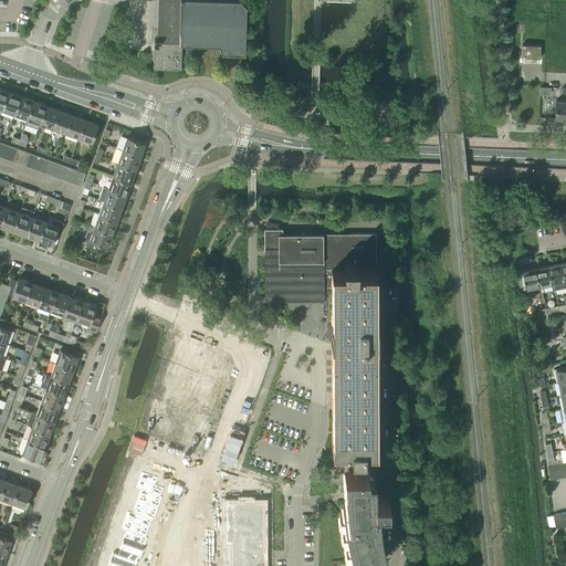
[(157,0),(157,30),(157,40),(154,40),(154,43),(181,43),(219,44),(221,52),(244,53),(245,4),(241,0),(157,0)]
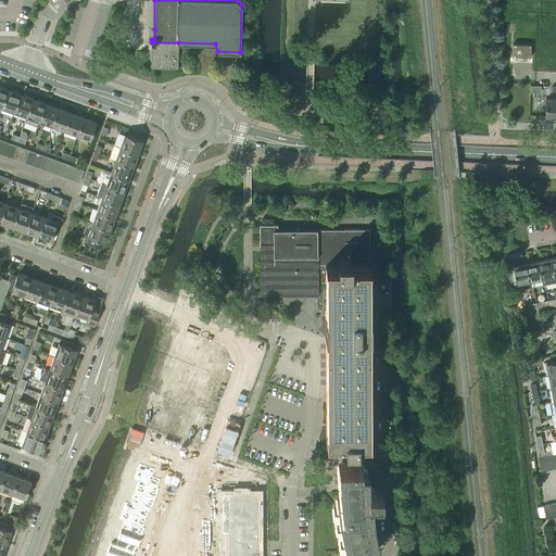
[(151,67),(171,68),(178,68),(178,42),(151,42),(151,43),(156,43),(156,48),(152,48),(152,47),(151,47),(151,67)]
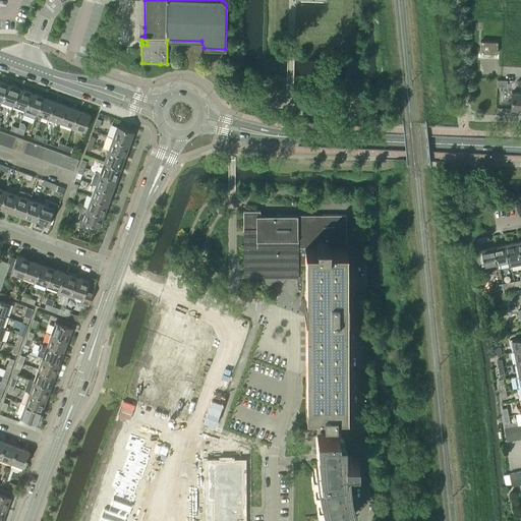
[(480,53),(497,53),(498,42),(480,41),(480,53)]
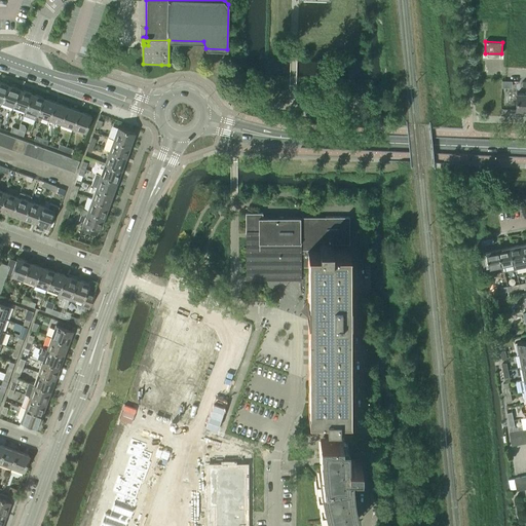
[(12,106),(19,89),(7,85),(1,102),(12,106)]
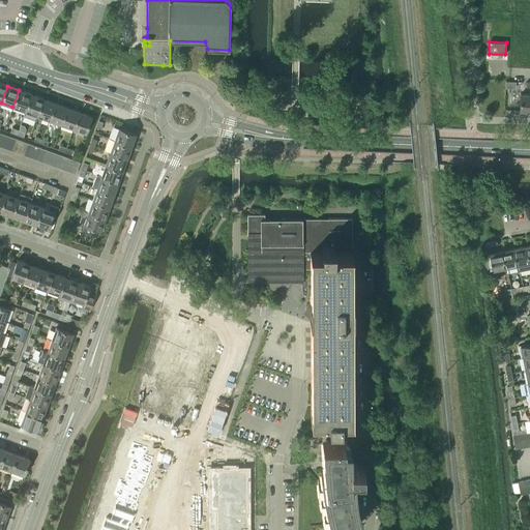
[(25,111),(31,94),(19,90),(12,107),(25,111)]
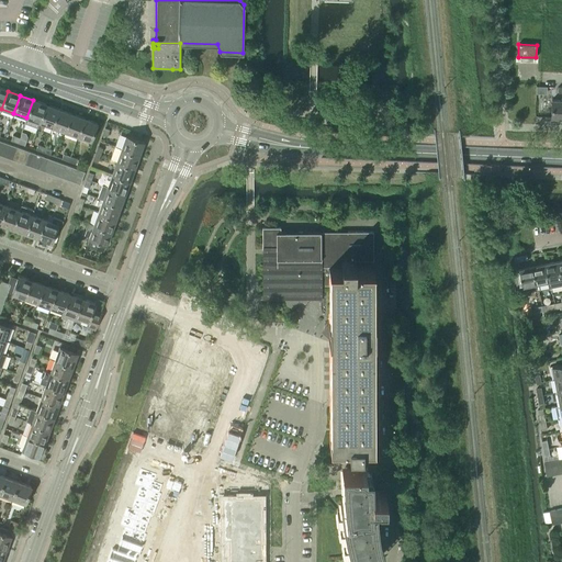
[(37,128),(40,123),(46,104),(33,100),(26,117),(25,123),(37,128)]
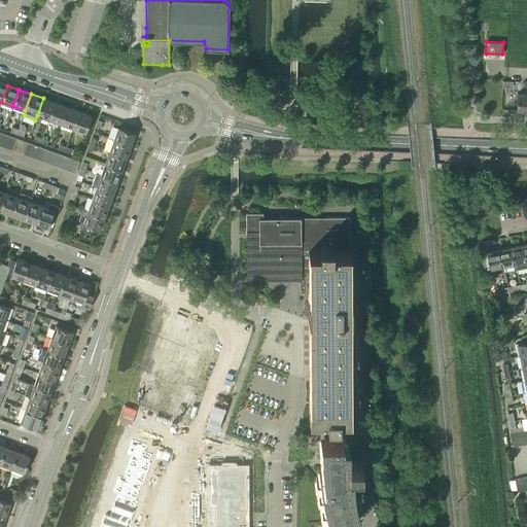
[(526,109),(526,94),(517,94),(517,109),(519,109),(519,111),(525,111),(525,109),(526,109)]
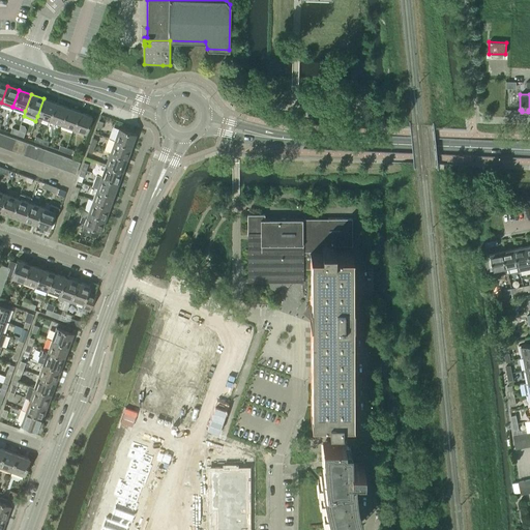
[(49,120),(55,102),(43,98),(37,116),(49,120)]
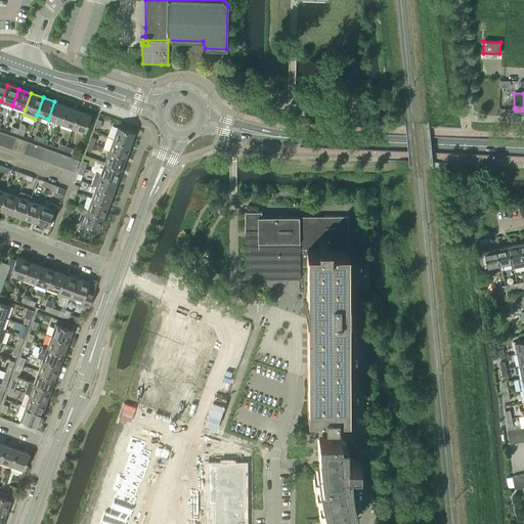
[(60,123),(67,106),(54,101),(48,119),(60,123)]
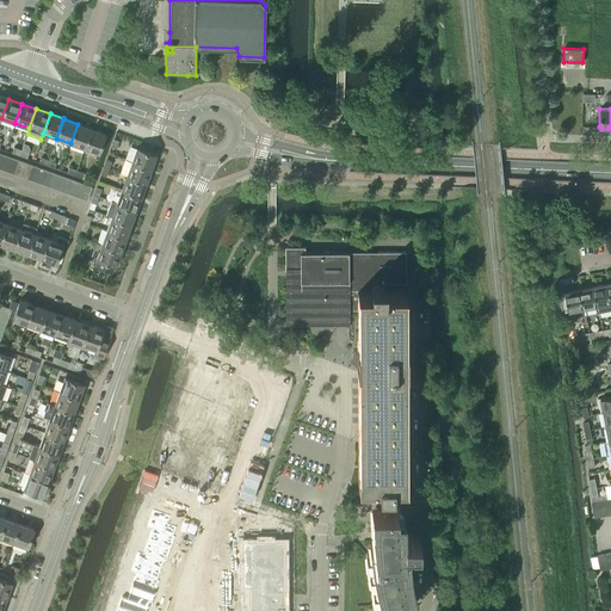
[(85,148),(92,129),(78,124),(71,143),(85,148)]
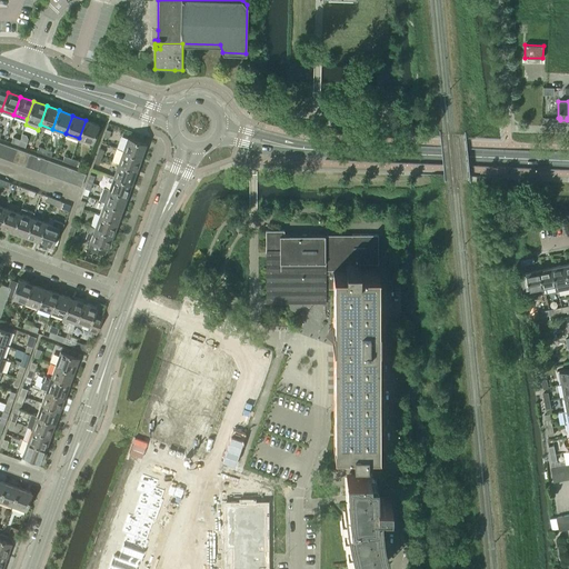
[(86,120),(79,138),(92,142),(98,125),(86,120)]
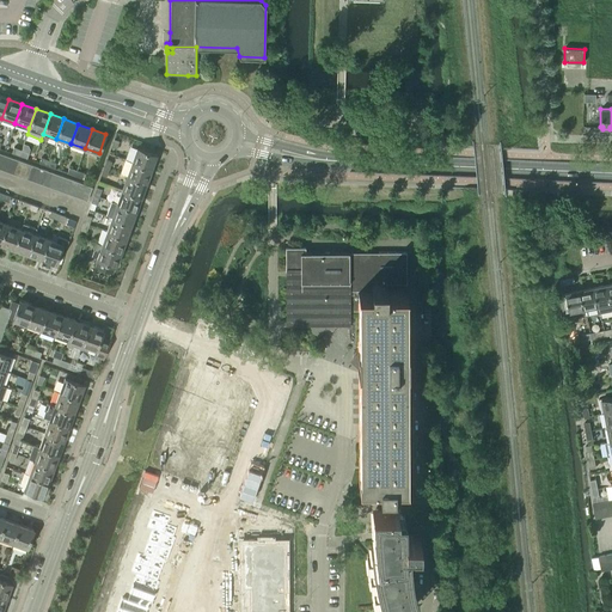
[(132,161),(151,169),(157,155),(136,148),(132,161)]
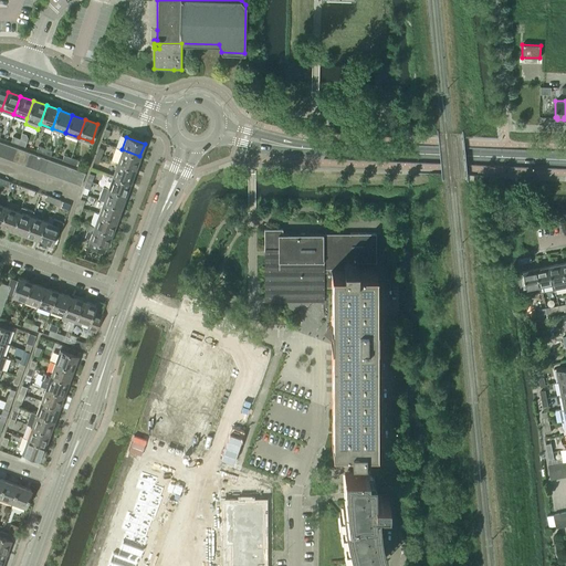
[(0,157),(6,159),(10,147),(3,145),(0,154),(0,157)]
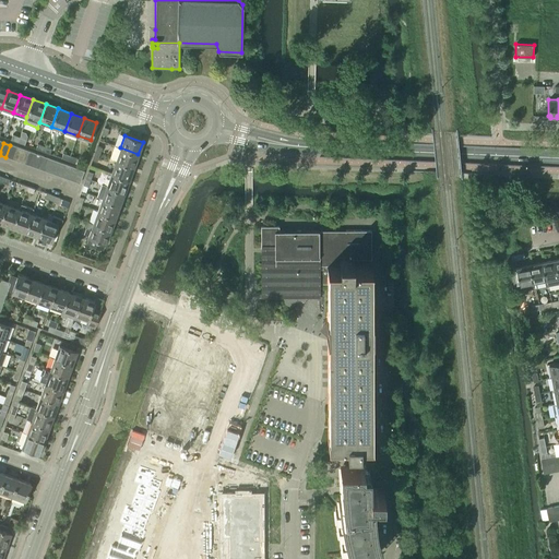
[(11,159),(16,147),(10,145),(6,157),(11,159)]
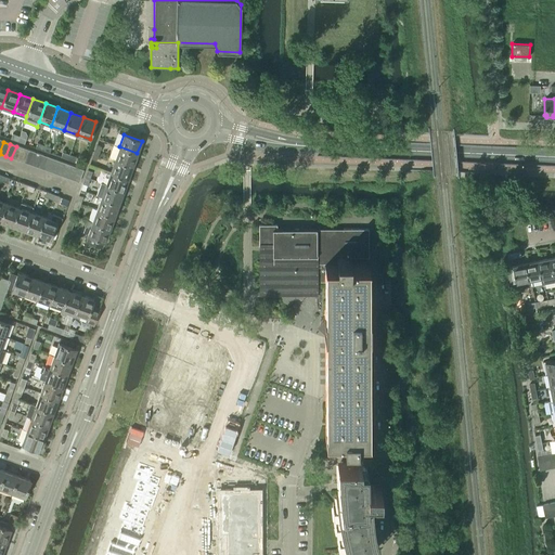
[(17,160),(22,149),(16,146),(11,158),(17,160)]
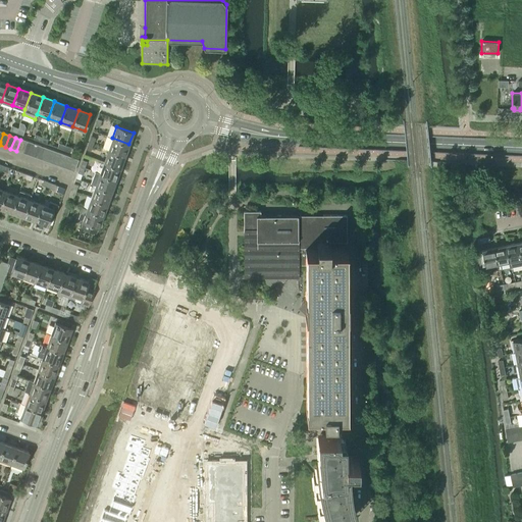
[(124,156),(128,144),(112,138),(108,150),(124,156)]
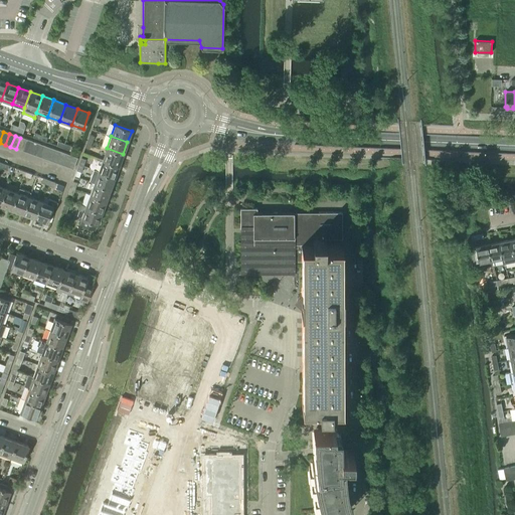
[(22,151),(26,140),(20,138),(16,149),(22,151)]
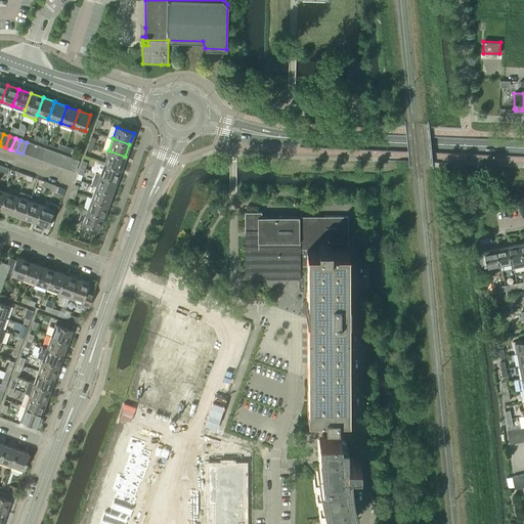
[(28,156),(32,144),(27,142),(23,154),(28,156)]
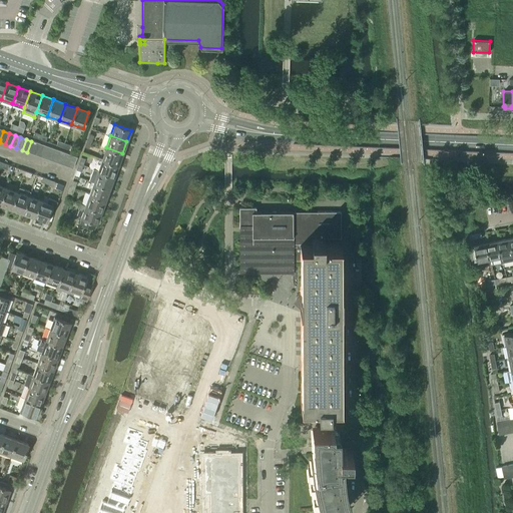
[(33,154),(37,143),(31,141),(27,152),(33,154)]
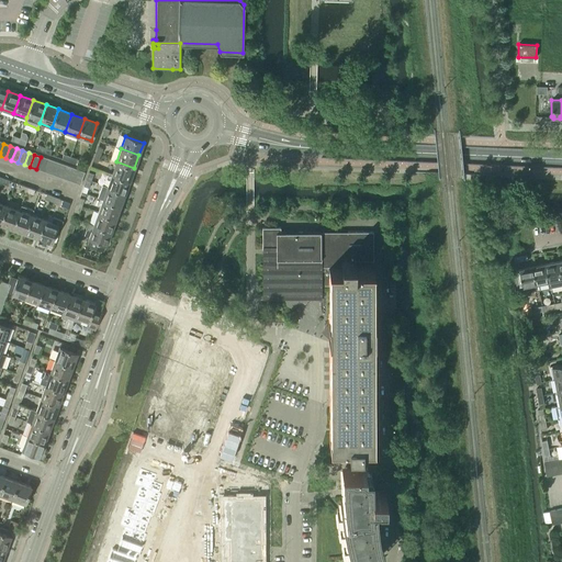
[(43,171),(47,159),(41,157),(36,169),(43,171)]
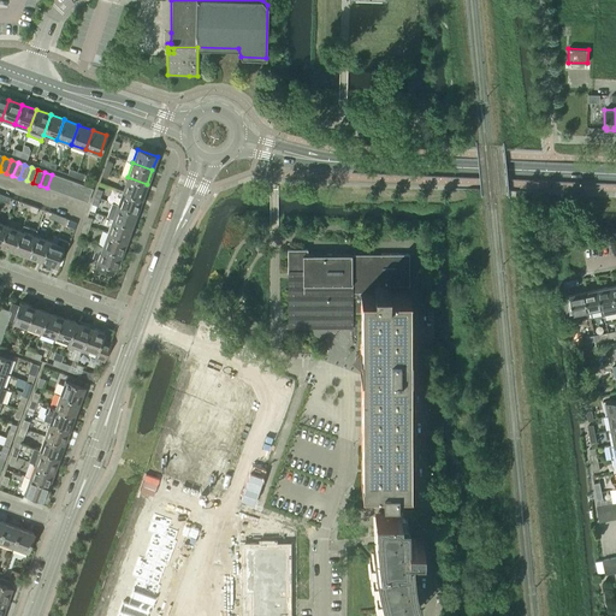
[(53,190),(58,177),(52,175),(47,188),(53,190)]
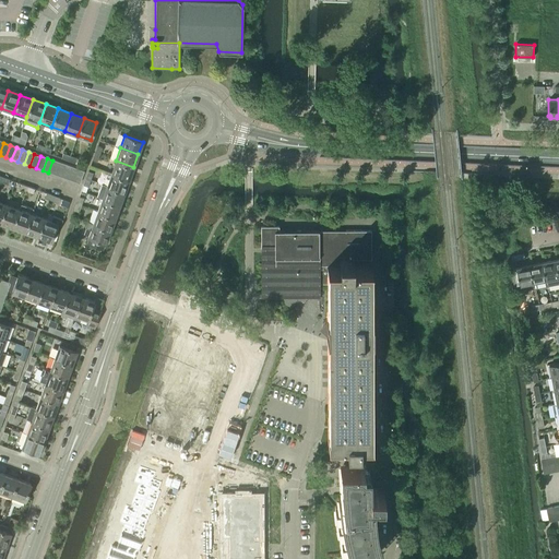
[(55,175),(59,163),(52,161),(48,173),(55,175)]
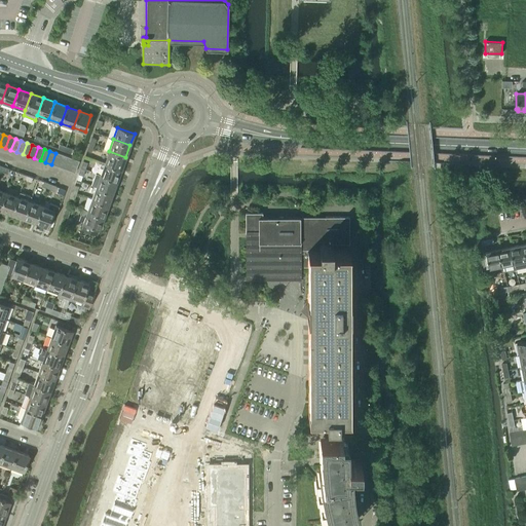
[(121,170),(125,157),(109,151),(105,162),(121,170)]
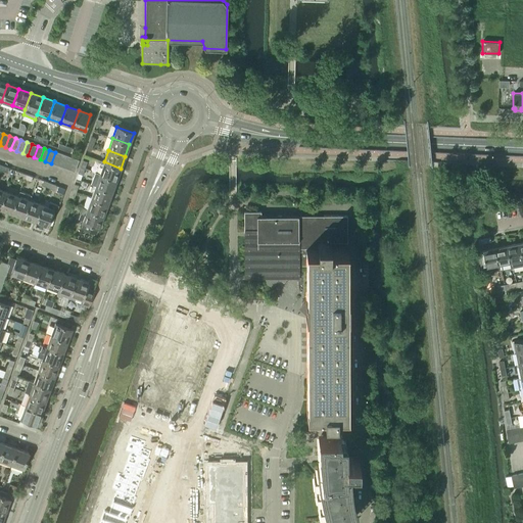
[(57,165),(61,154),(55,152),(51,163),(57,165)]
